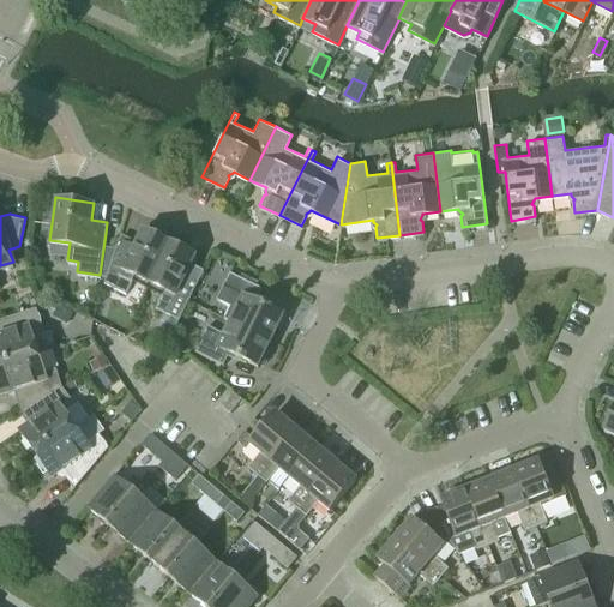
[(113,251),(103,280),(125,290),(134,272),(149,280),(169,240),(143,227),(134,242),(122,236),(115,252),(113,251)]
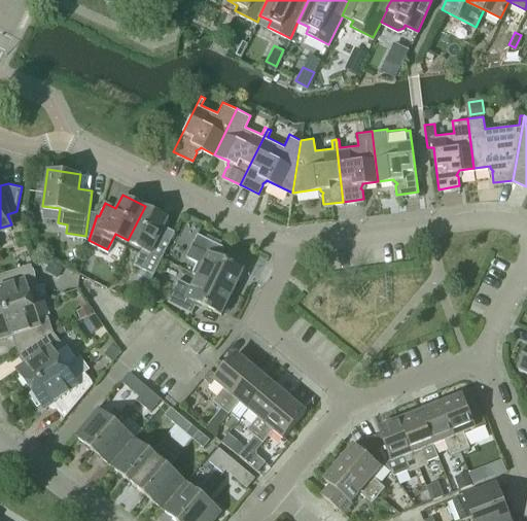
[(145,206),(128,240),(141,246),(133,263),(145,269),(139,282),(147,286),(153,272),(165,249),(175,229),(164,223),(168,216),(145,206)]
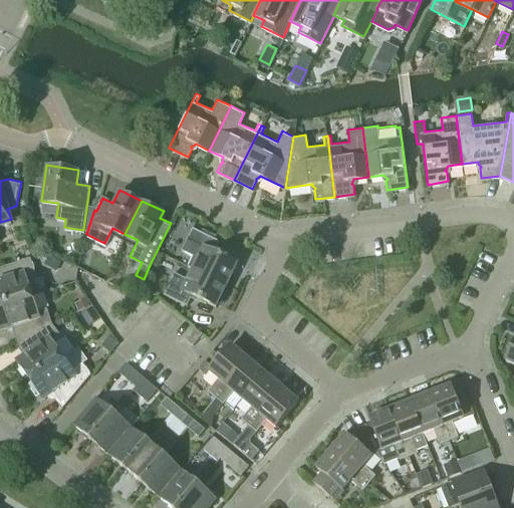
[(187,263),(192,266),(226,282),(237,260),(213,249),(218,238),(192,225),(181,248),(192,253),(187,263)]
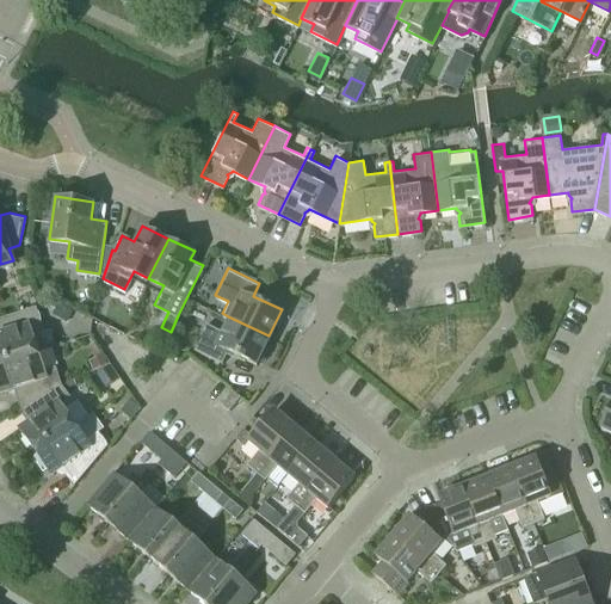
[(59,300),(51,310),(67,319),(73,307),(59,300)]
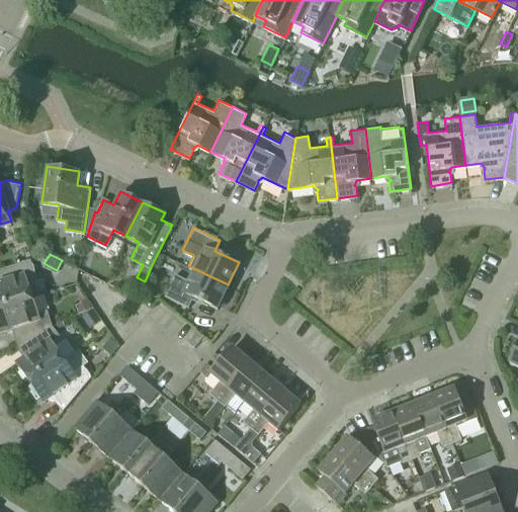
[(0,305),(31,295),(26,278),(36,275),(30,257),(0,266),(0,305)]
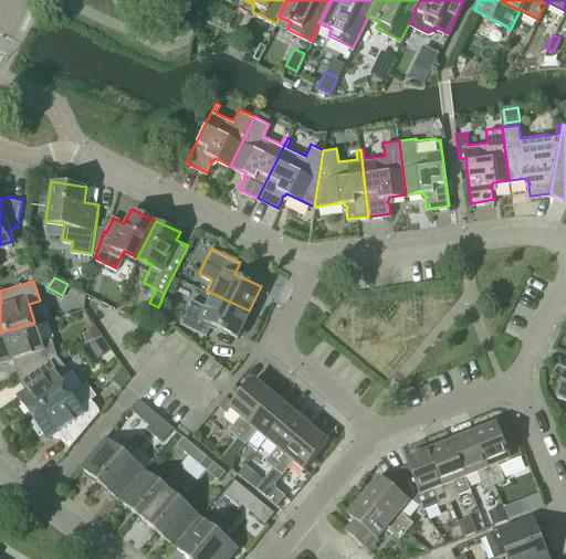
[(249,310),(211,293),(206,304),(191,297),(179,320),(206,334),(211,323),(237,335),(249,310)]
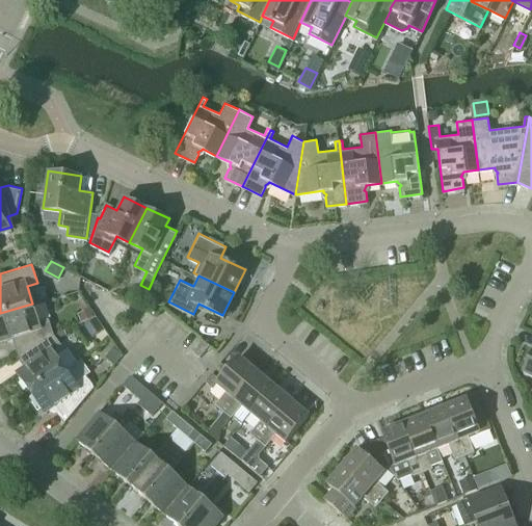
[(38,320),(32,304),(0,313),(0,337),(1,340),(11,337),(17,351),(53,333),(48,316),(38,320)]
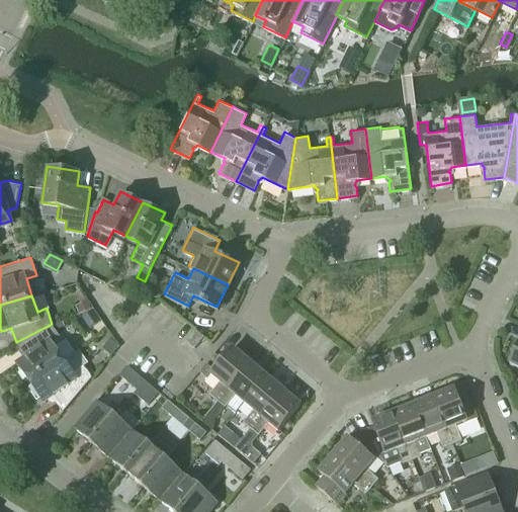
[(87,296),(75,302),(79,311),(91,305),(87,296)]
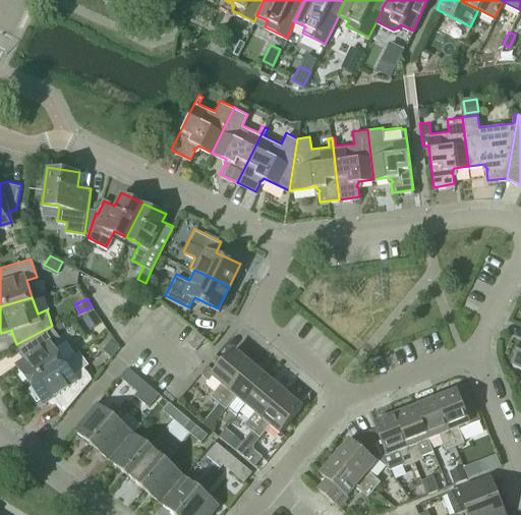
[(94,306),(81,315),(90,327),(102,320),(94,306)]
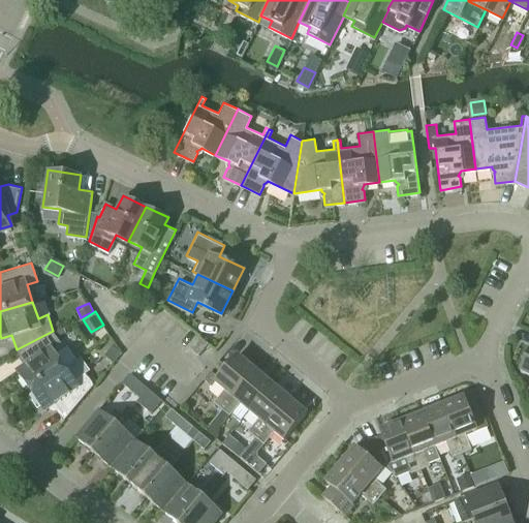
[(30,389),(64,365),(54,350),(63,344),(53,331),(17,349),(25,362),(16,368),(30,389)]
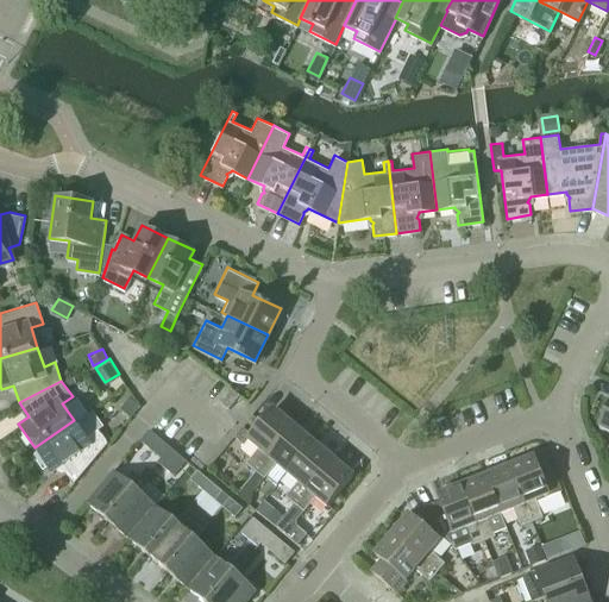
[(228,406),(239,393),(230,386),(219,399),(228,406)]
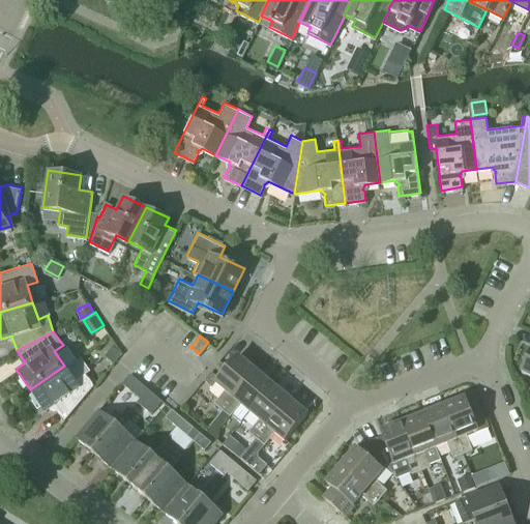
[(112,343),(104,352),(113,360),(121,351),(112,343)]
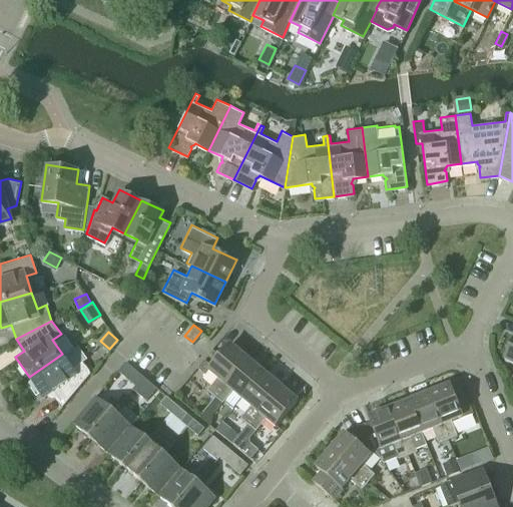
[(512,339),(504,357),(512,361),(512,339)]
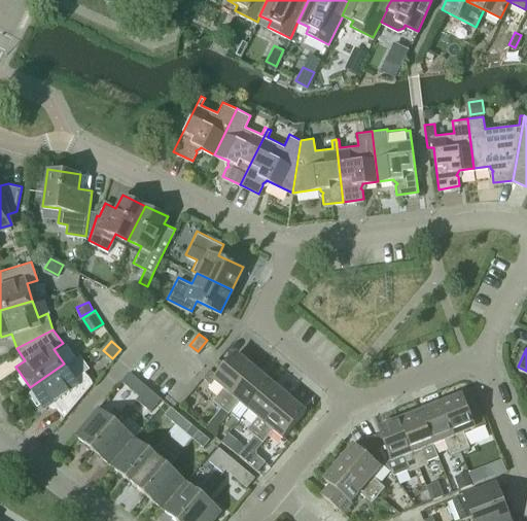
[(205,372),(203,375),(210,381),(213,378),(223,386),(212,398),(220,405),(253,366),(236,351),(217,374),(209,368),(205,372)]
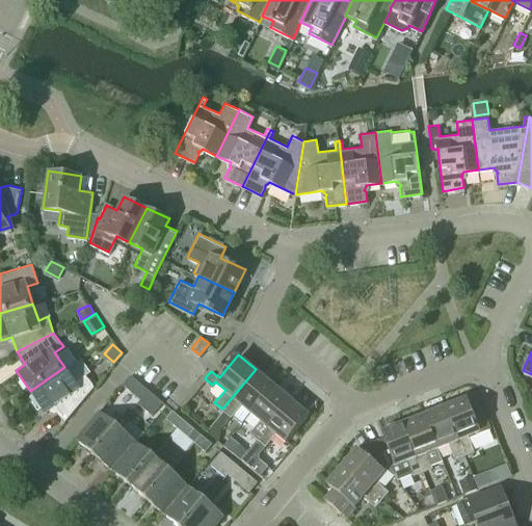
[(75,382),(64,367),(30,391),(45,411),(54,404),(64,420),(94,386),(85,373),(75,382)]
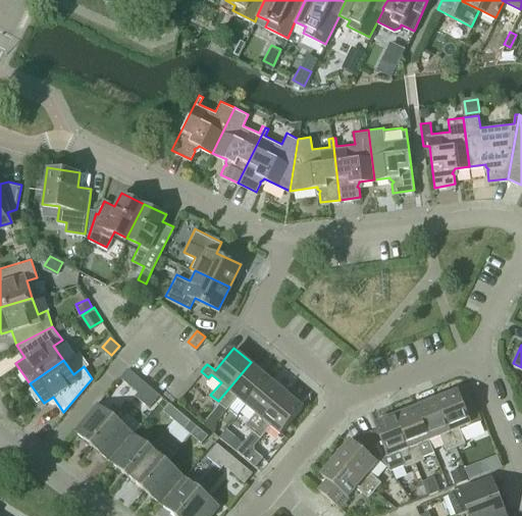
[(251,362),(218,401),(226,408),(228,405),(238,413),(246,403),(268,376),(251,362)]
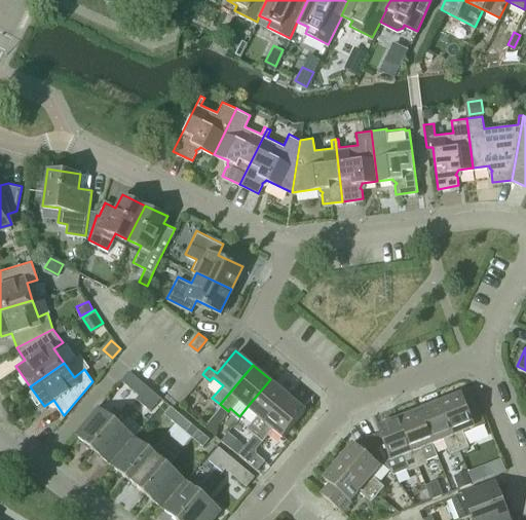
[(139,394),(146,383),(128,369),(120,378),(139,394)]
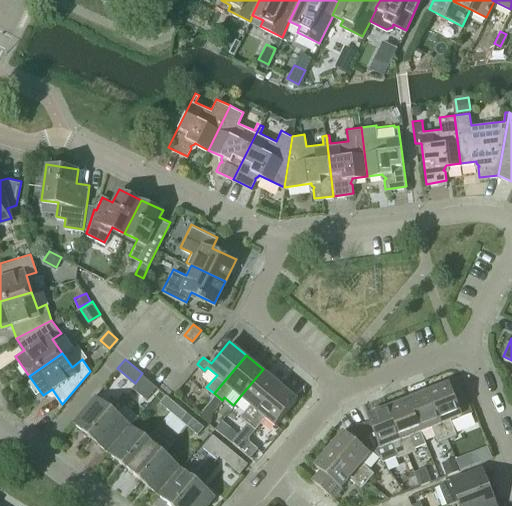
[(250,402),(239,415),(247,421),(279,383),(263,369),(241,395),(250,402)]
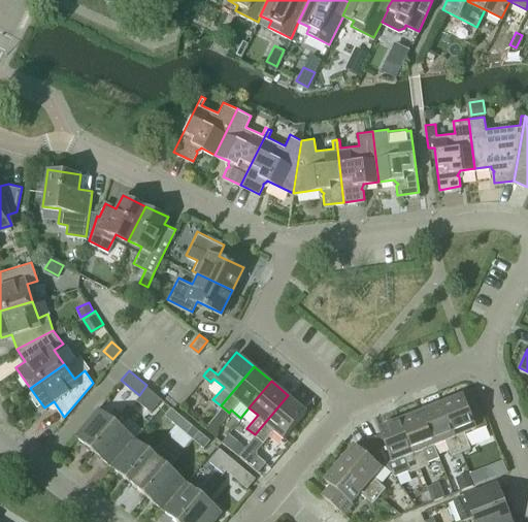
[(143,403),(154,391),(146,385),(139,395),(136,398),(143,403)]
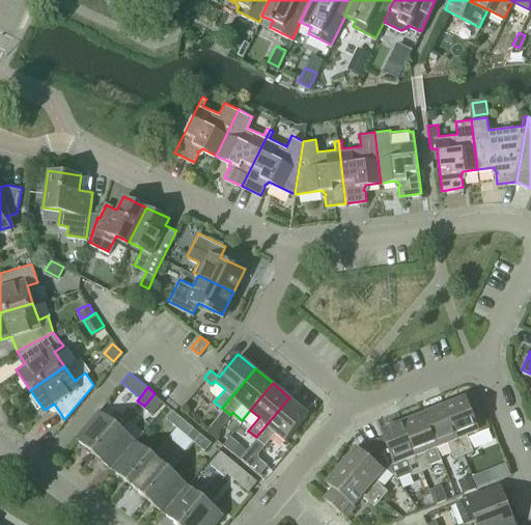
[(151,412),(162,399),(155,393),(144,406),(151,412)]
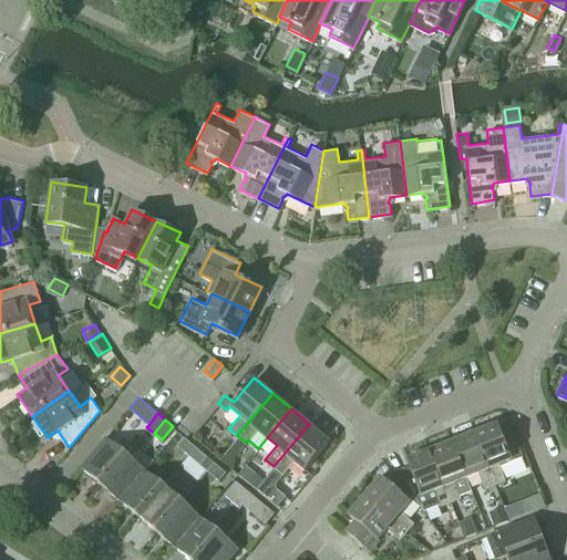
[(497,422),(474,432),(495,483),(505,478),(498,462),(509,457),(511,459),(522,455),(514,434),(504,438),(497,422)]
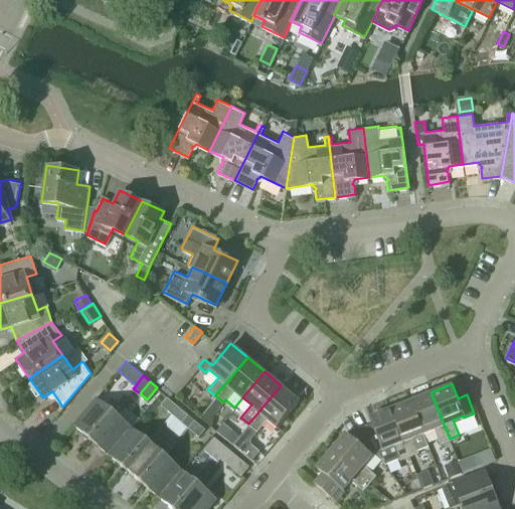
[(240,434),(232,443),(244,453),(251,444),(250,442),(249,438),(256,431),(267,417),(277,426),(298,399),(281,385),(248,423),(240,434)]
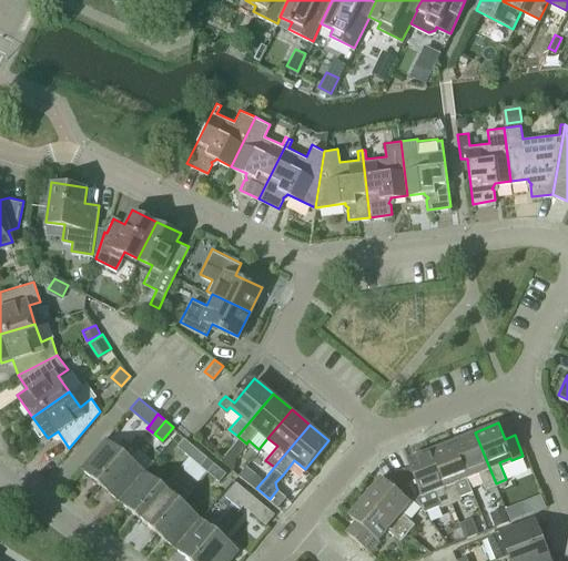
[(485,488),(496,483),(475,432),(453,441),(466,476),(467,476),(478,471),(485,488)]
